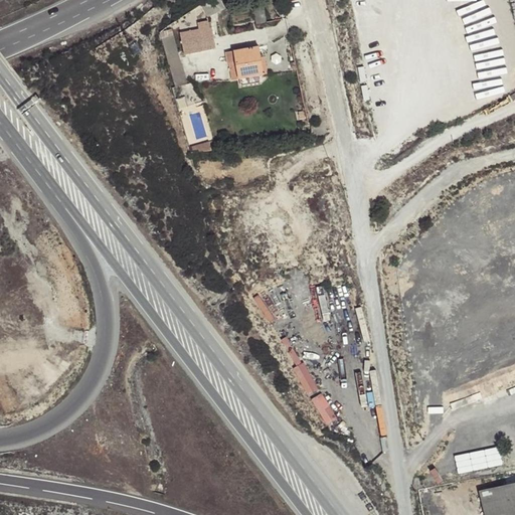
[(255,20),(266,19),(263,2),(253,4),(255,20)]
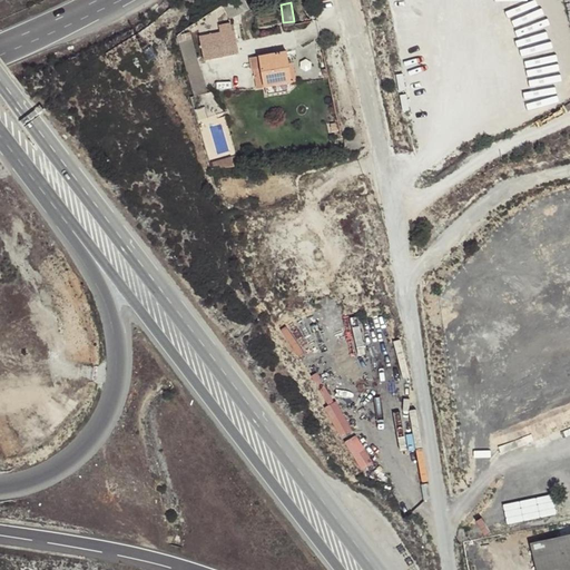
[(204,56),(205,61),(232,56),(237,41),(234,30),(232,30),(232,29),(222,30),(199,36),(200,40),(204,56)]
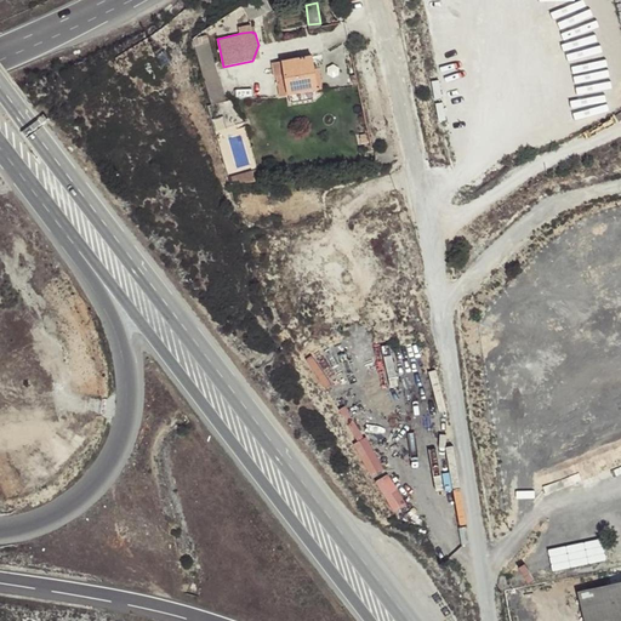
[(214,63),(222,61),(218,44),(209,46),(210,51),(214,63)]
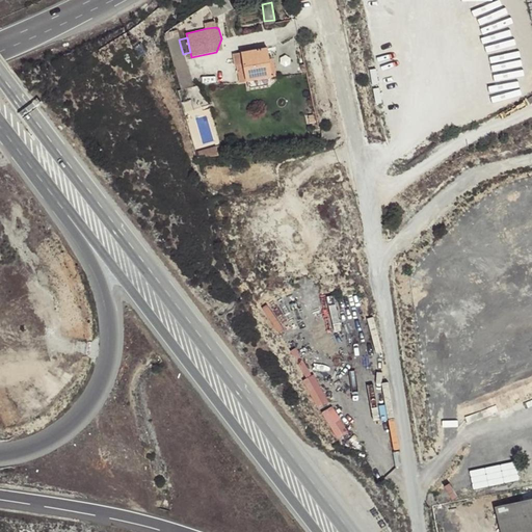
[(268,48),(233,54),(235,65),(237,65),(244,64),(247,81),(276,77),(273,58),(270,59),(268,48)]
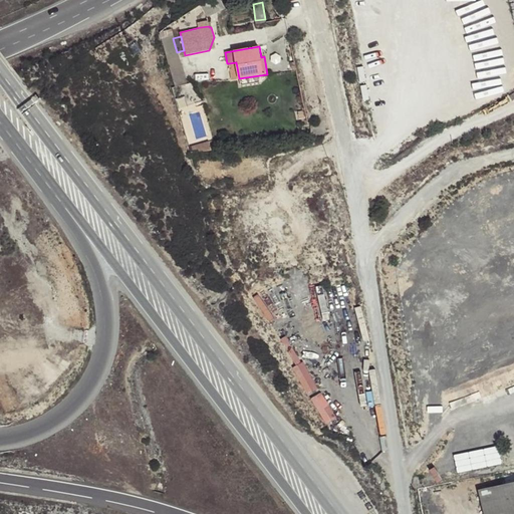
[(169,55),(177,86),(186,83),(178,53),(169,55)]
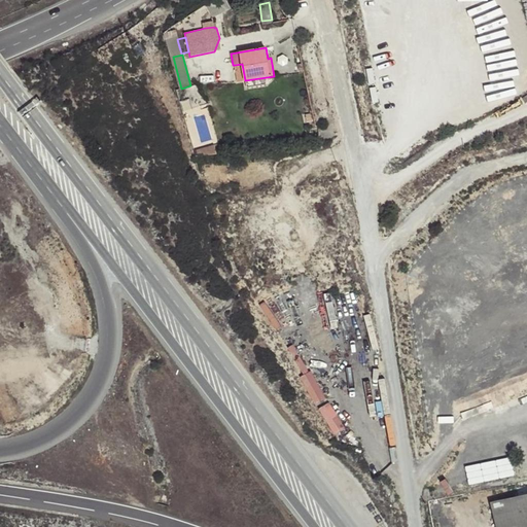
[(179,89),(181,89),(173,57),(171,58),(179,89)]
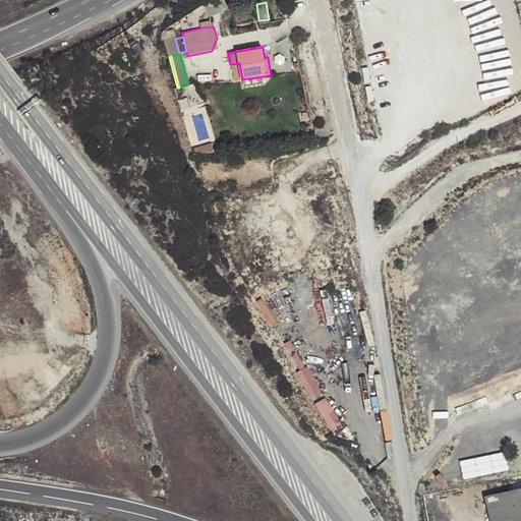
[(235,80),(242,79),(239,63),(232,64),(235,80)]
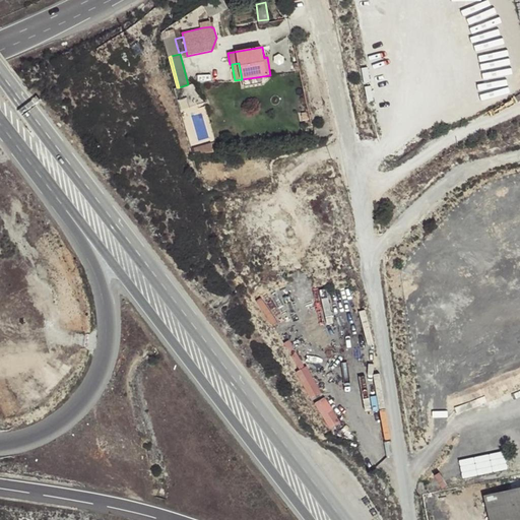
[(198,151),(199,153),(214,152),(211,143),(197,147),(198,151)]
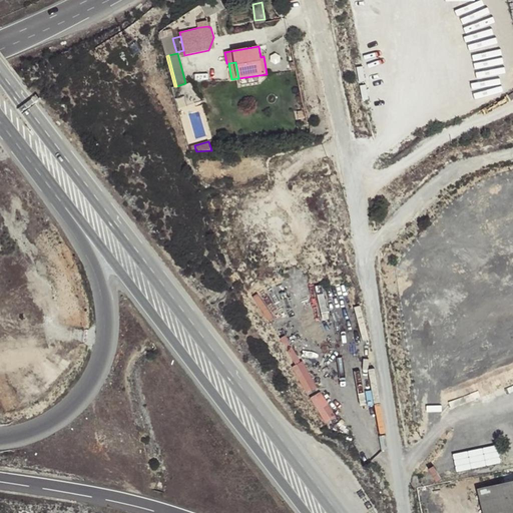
[(293,367),(307,395),(319,388),(305,361),(293,367)]
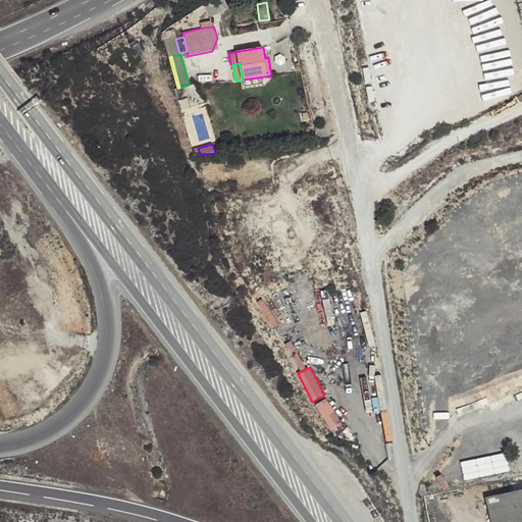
[(316,405),(332,430),(344,423),(327,398),(316,405)]
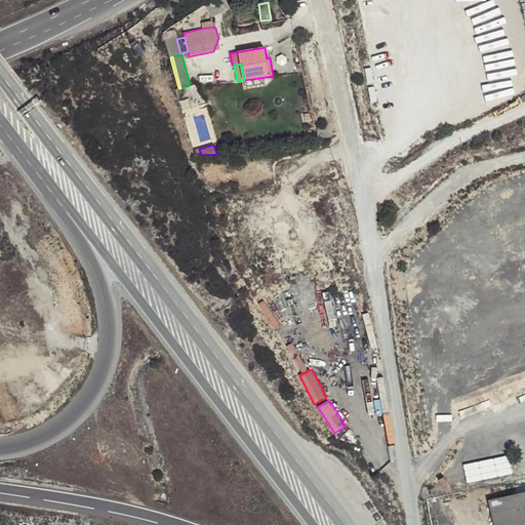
[(495,524),(524,524),(524,494),(490,502),(495,524)]
